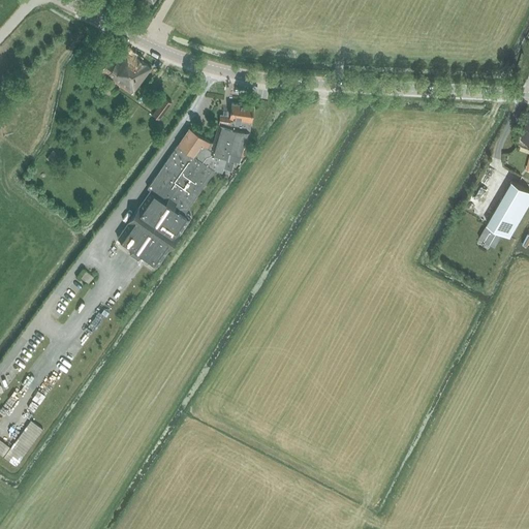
[(270,42),(269,50),(285,51),(285,42),(270,42)]
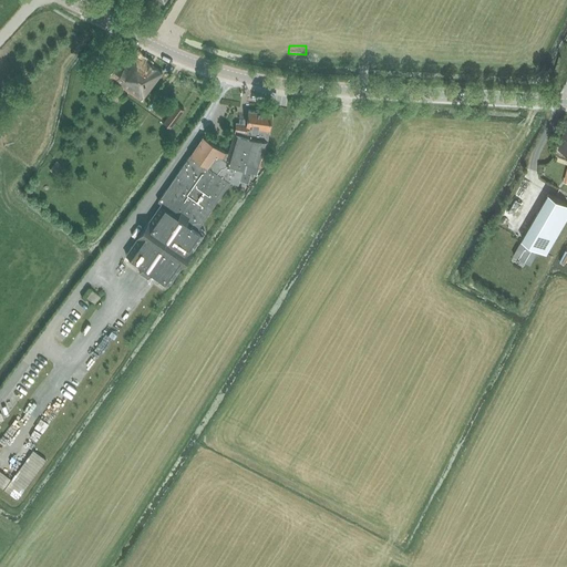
[(141,101),(162,73),(142,59),(140,61),(133,57),(123,71),(115,65),(106,76),(141,101)]
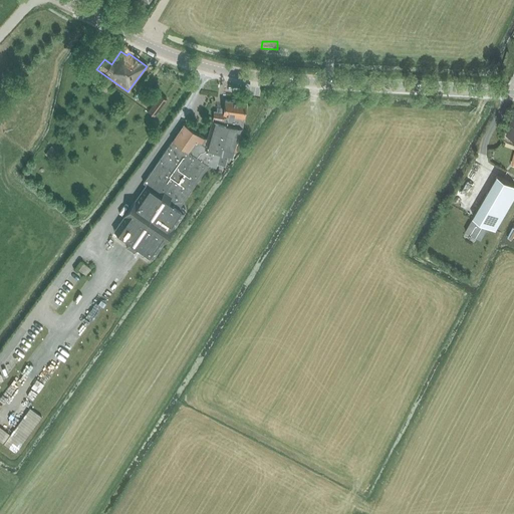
[(149,111),(155,116),(167,99),(161,94),(149,111)]
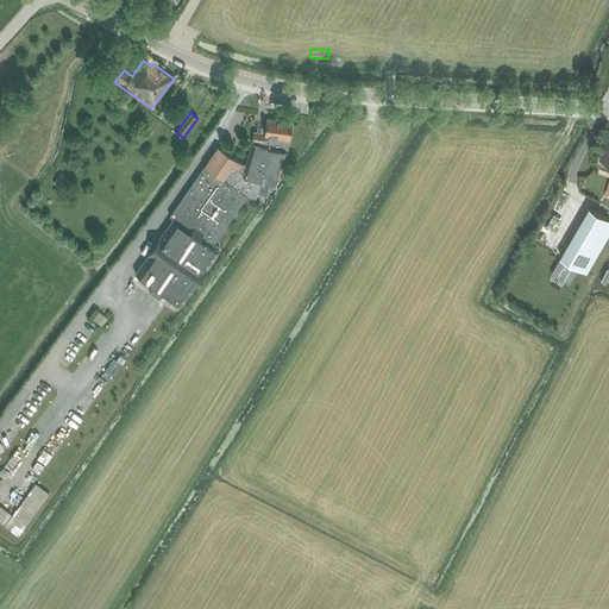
[(288,151),(289,140),(292,123),(267,119),(264,133),(252,132),(251,144),(243,164),(218,146),(203,167),(170,215),(174,219),(135,272),(154,287),(149,293),(158,299),(163,293),(180,305),(183,303),(219,252),(212,246),(246,195),(256,198),(263,174),(280,179),(288,151)]
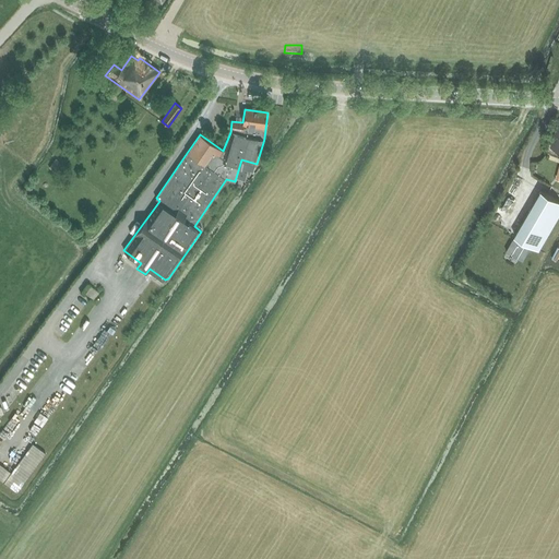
[(558,200),(540,190),(513,237),(538,251),(558,214),(558,200)]
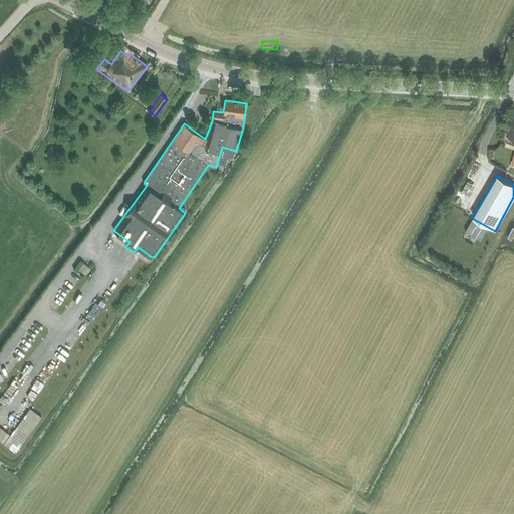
[(487,229),(472,220),(466,230),(481,239),(487,229)]
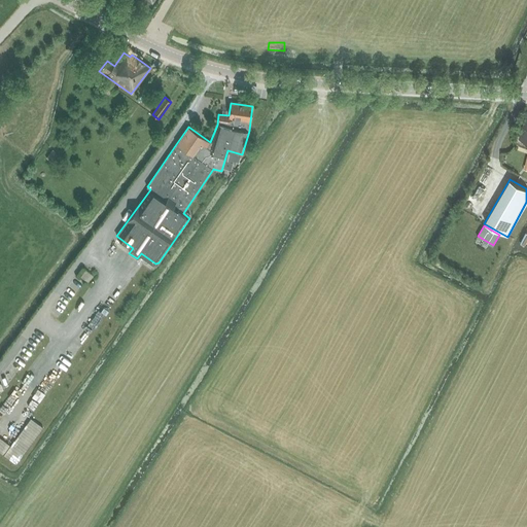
[(53,372),(44,381),(54,388),(61,379),(53,372)]
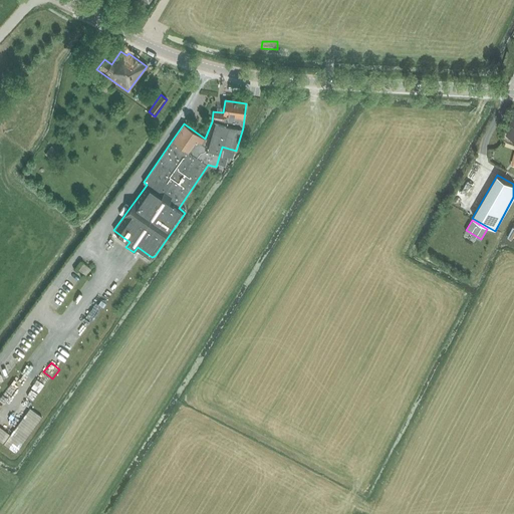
[(40,390),(45,384),(39,378),(34,384),(40,390)]
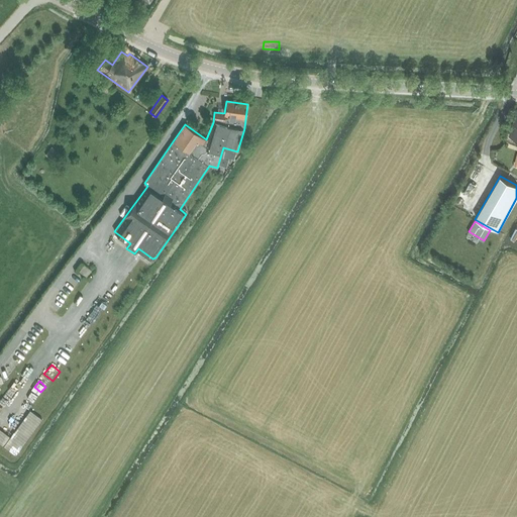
[(31,412),(4,447),(16,456),(42,421),(31,412)]
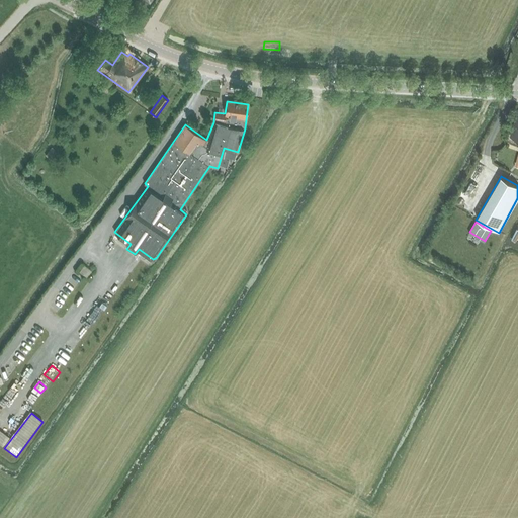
[(9,438),(0,430),(0,444),(2,447),(9,438)]
